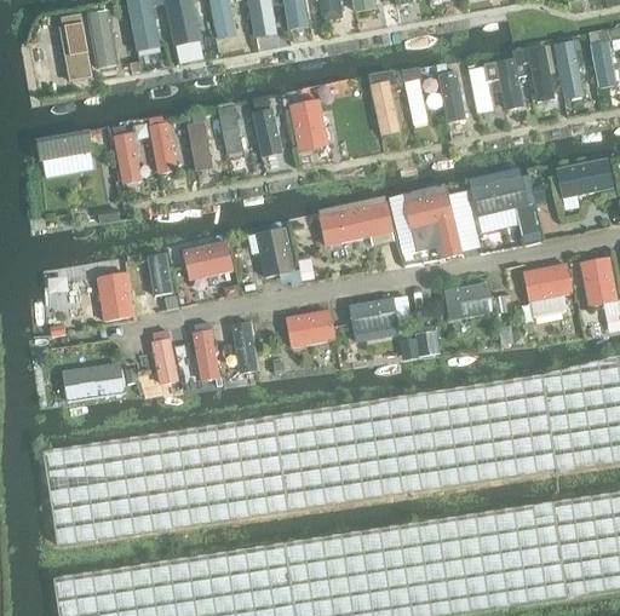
[(177,0),(168,1),(176,45),(193,41),(185,0),(177,0)]
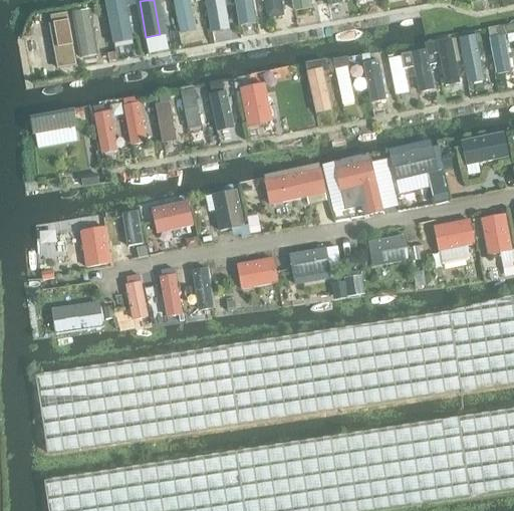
[(195,27),(189,0),(174,0),(181,30),(195,27)]
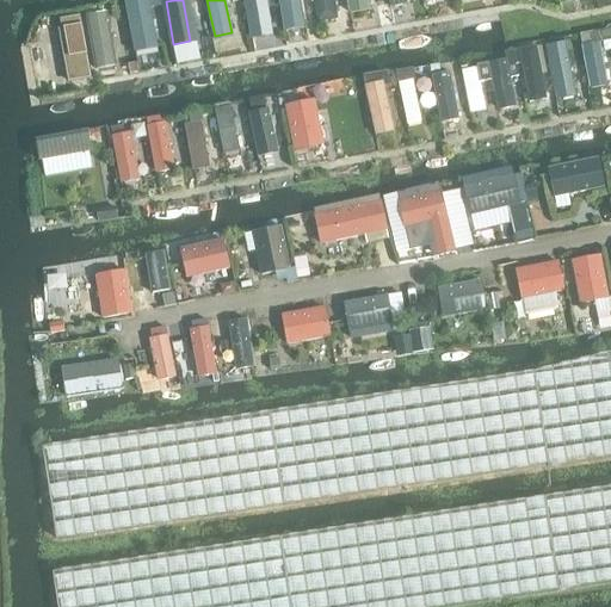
[(246,0),(252,30),(267,26),(263,0),(246,0)]
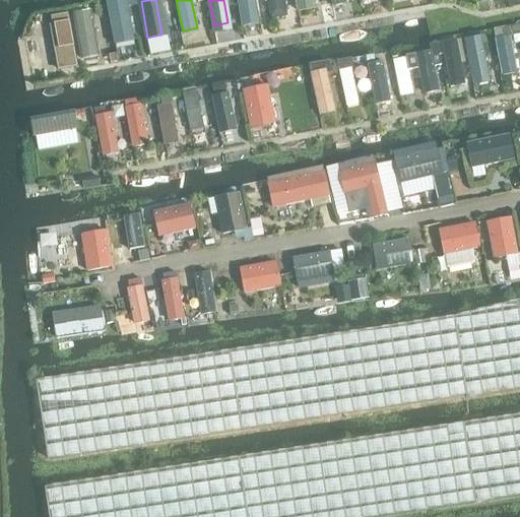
[(253,11),(251,0),(238,0),(241,14),(253,11)]
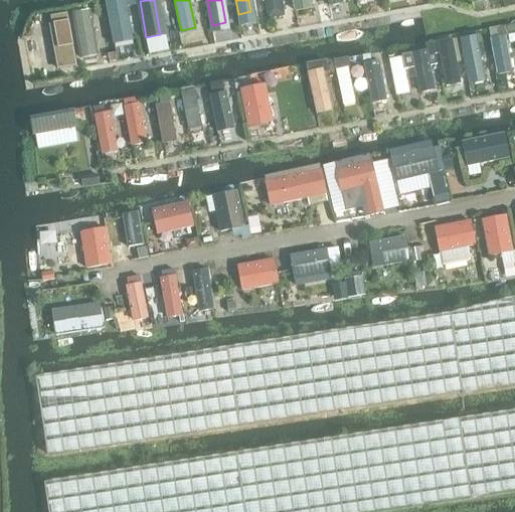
[(264,0),(267,16),(284,13),(282,0),(264,0)]
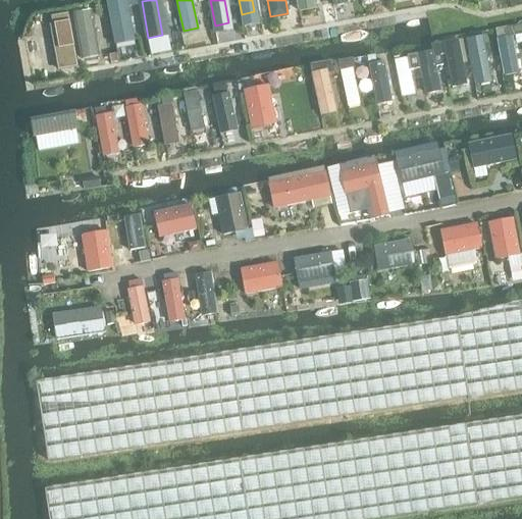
[(315,5),(314,0),(296,0),(298,8),(315,5)]
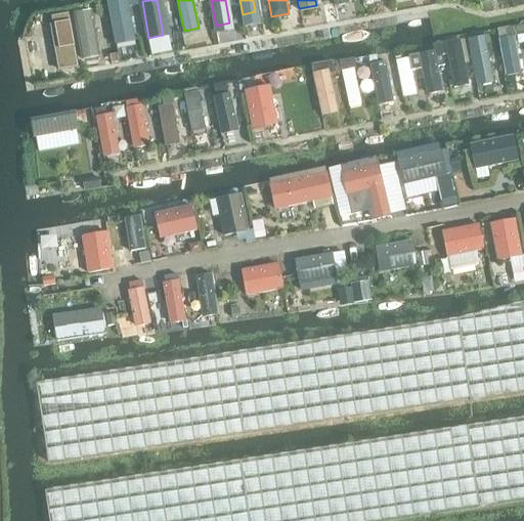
[(132,43),(125,6),(111,9),(118,46),(132,43)]
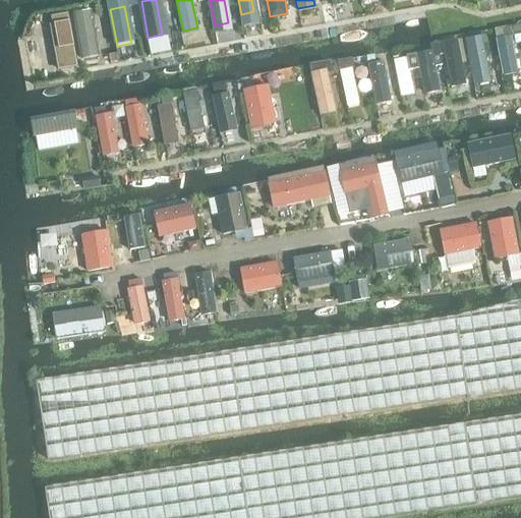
[(76,15),(82,52),(97,49),(91,12),(76,15)]
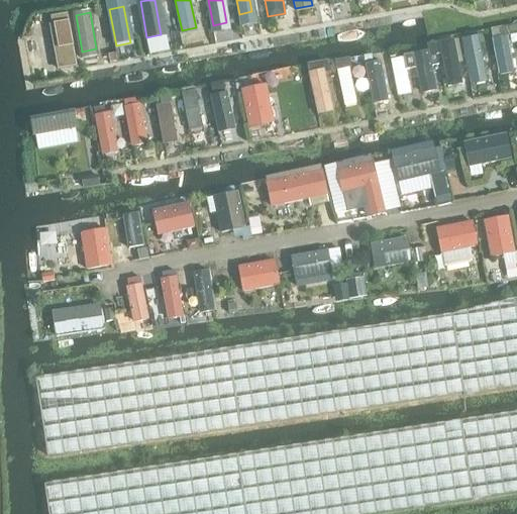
[(65,65),(77,63),(69,19),(57,21),(65,65)]
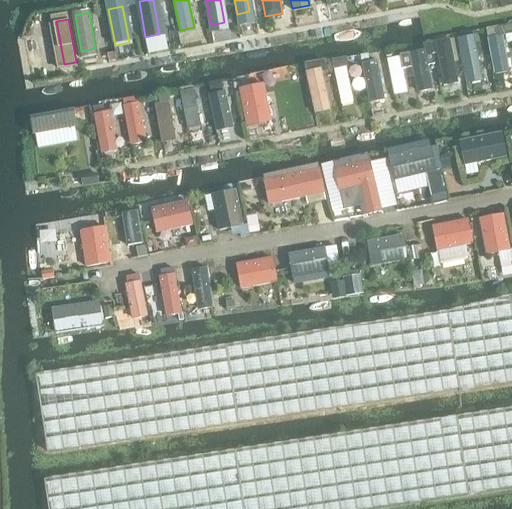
[(511,20),(486,26),(487,35),(502,33),(505,32),(507,39),(511,37),(511,20)]
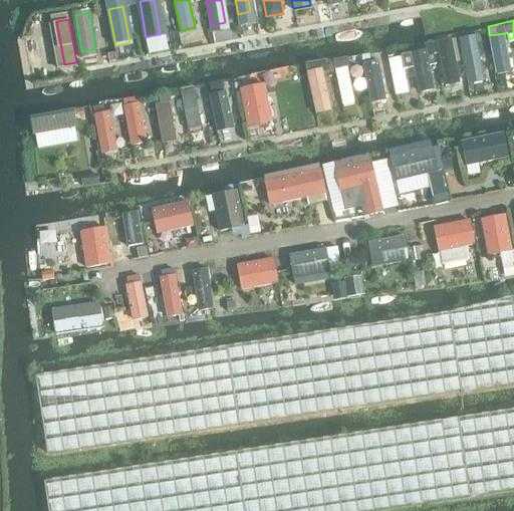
[(489,35),(496,71),(510,68),(504,33),(489,35)]
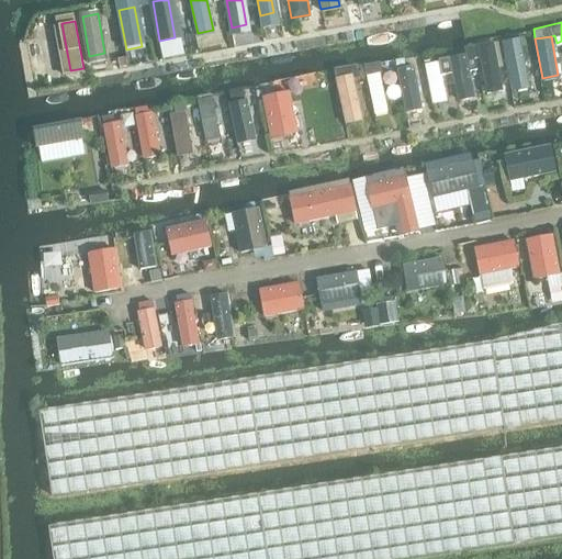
[(480,55),(486,91),(503,88),(493,40),(476,43),(480,55)]
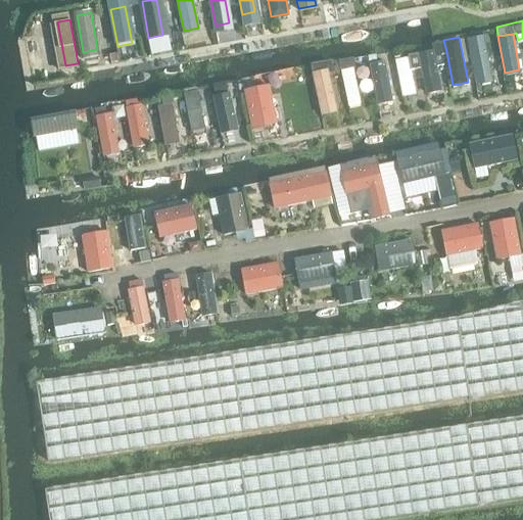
[(432,41),(431,41),(431,42),(433,49),(436,64),(442,63),(440,52),(446,51),(443,40),(443,39),(432,41)]
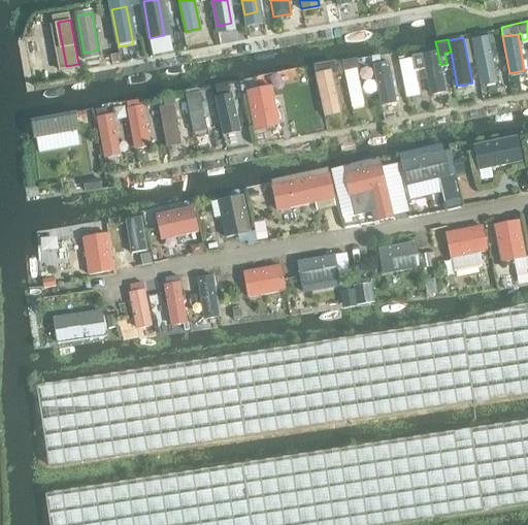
[(473,42),(480,77),(493,74),(487,40),(473,42)]
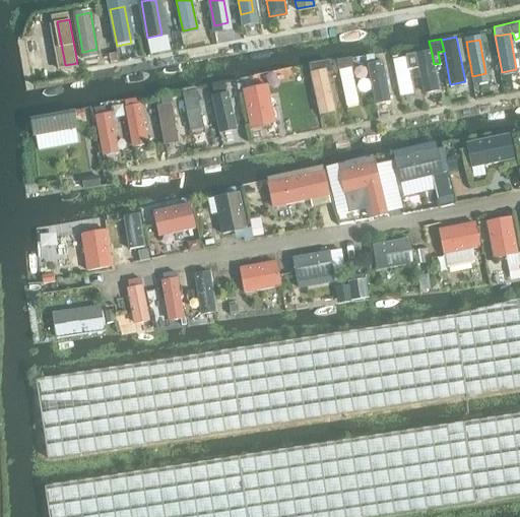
[(415,47),(405,49),(408,67),(418,65),(415,52),(415,47)]
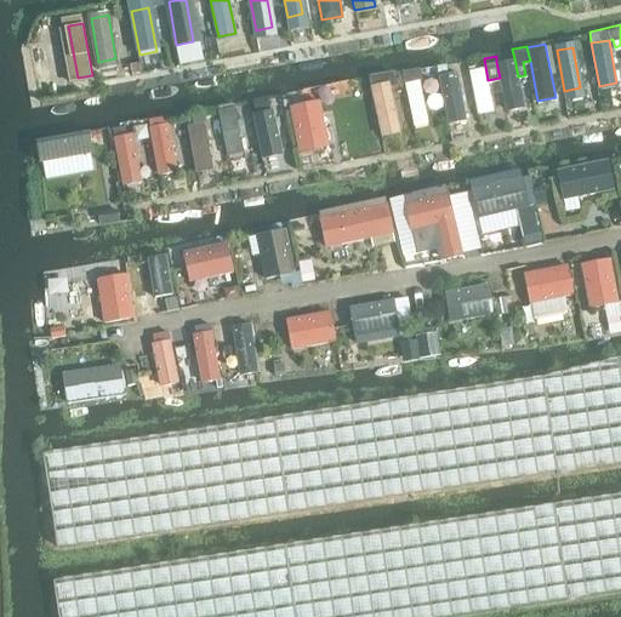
[(500,78),(506,108),(524,104),(518,76),(514,58),(496,62),(500,78)]
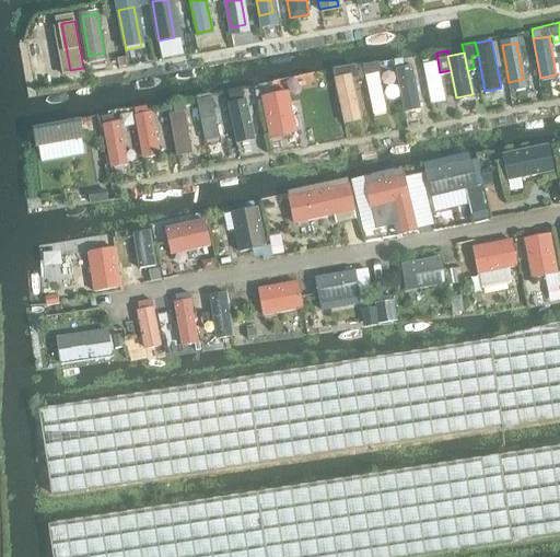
[(429,97),(441,95),(435,59),(422,61),(429,97)]
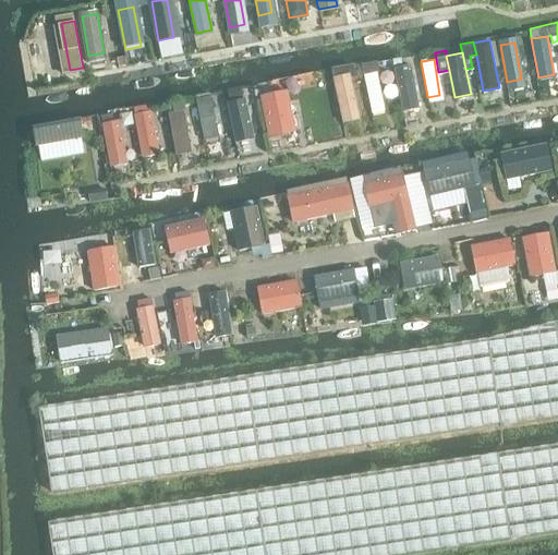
[(353,62),(331,65),(332,73),(346,71),(350,70),(351,74),(355,73),(353,62)]
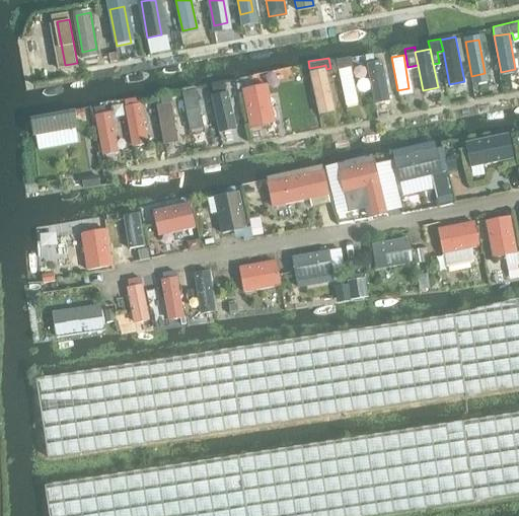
[(349,58),(337,60),(339,69),(351,66),(349,58)]
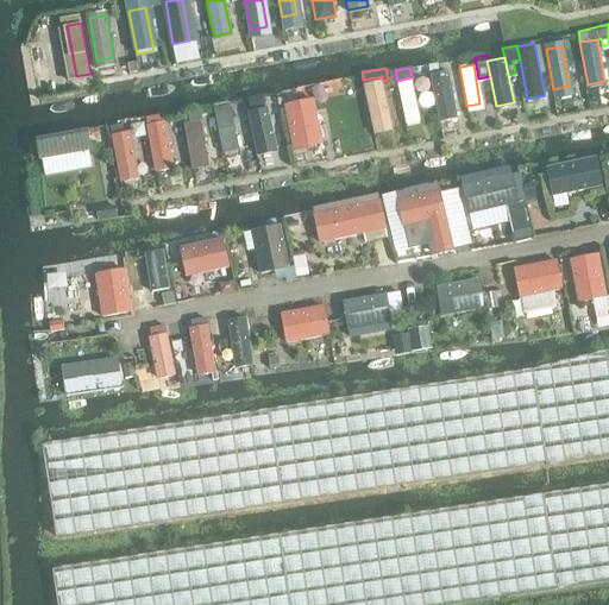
[(429,73),(438,119),(457,115),(449,69),(429,73)]
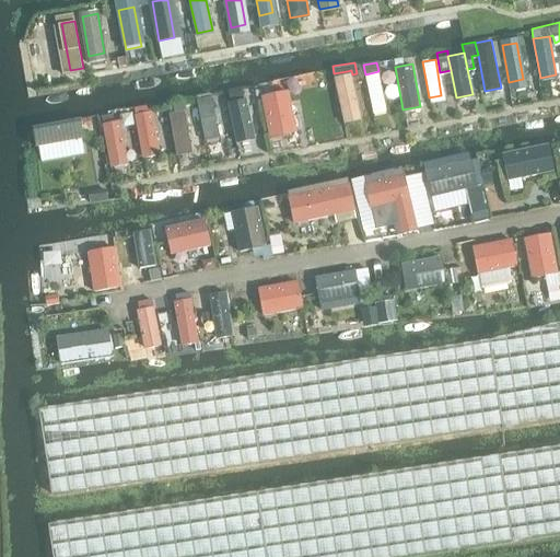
[(342,115),(356,113),(347,71),(334,73),(342,115)]
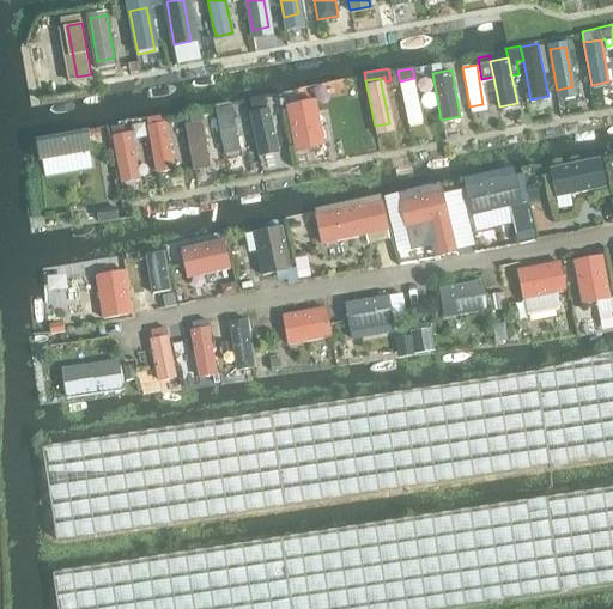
[(400,81),(408,122),(423,120),(414,78),(400,81)]
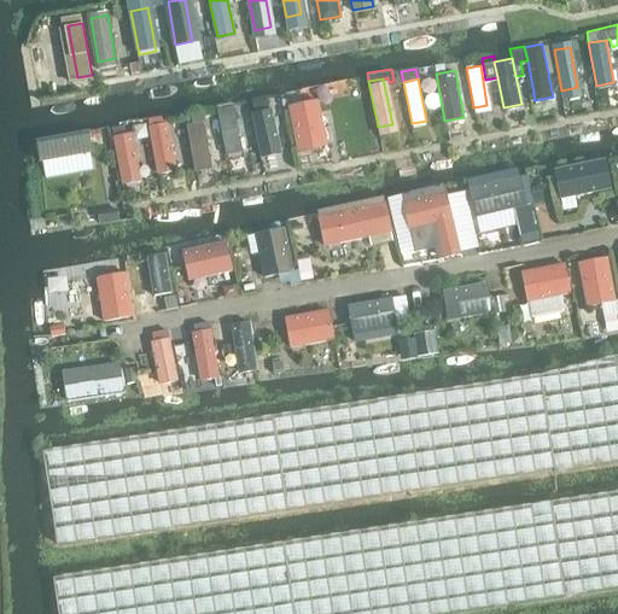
[(347,89),(334,92),(336,98),(343,101),(349,100),(347,89)]
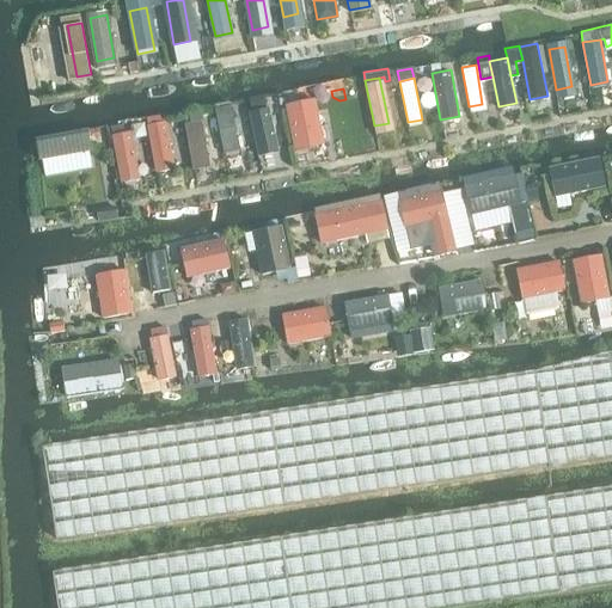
[(263,93),(249,96),(249,98),(251,109),(265,106),(263,94),(263,93)]
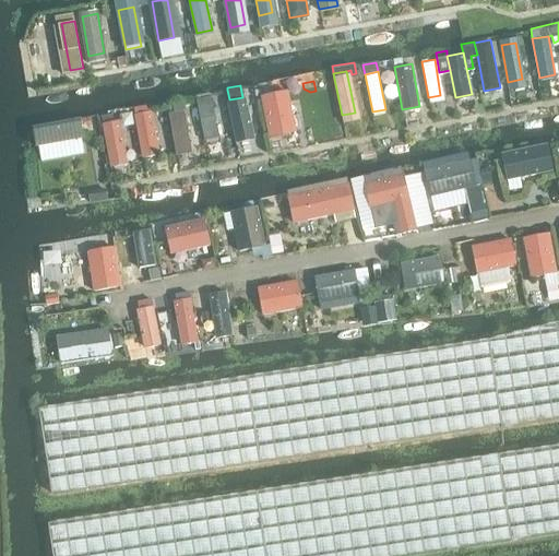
[(287,90),(278,92),(262,95),(270,133),(296,129),(287,90)]
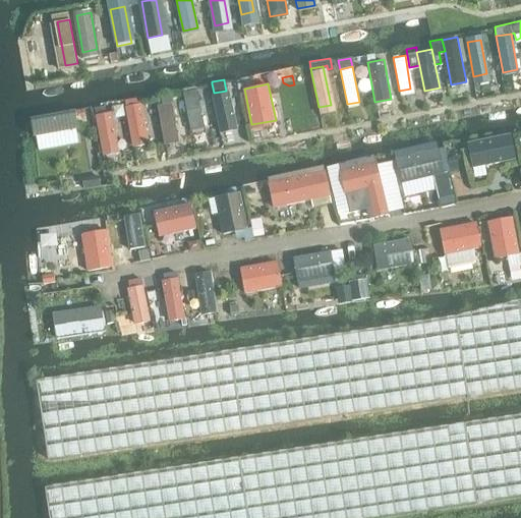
[(204,126),(195,85),(182,89),(190,129),(204,126)]
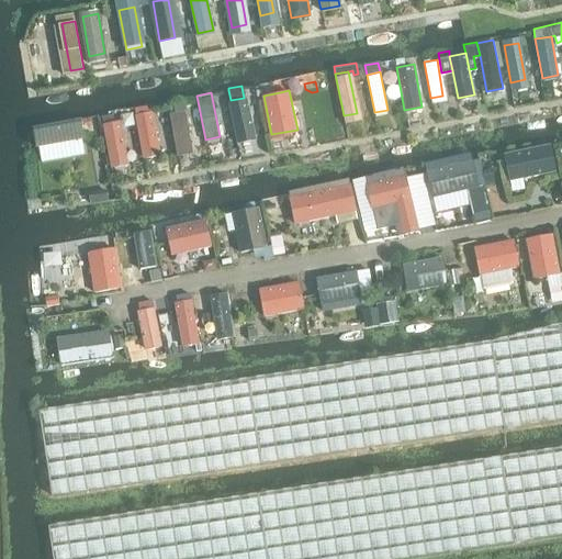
[(231,100),(228,101),(237,142),(256,137),(246,97),(244,98),(231,100)]
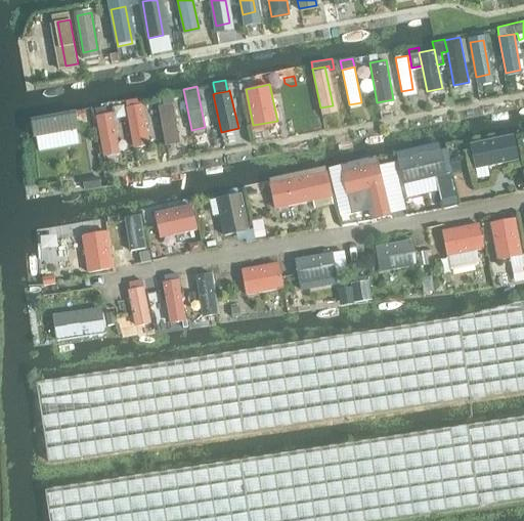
[(162,96),(157,97),(159,105),(173,102),(171,93),(162,95),(162,96)]
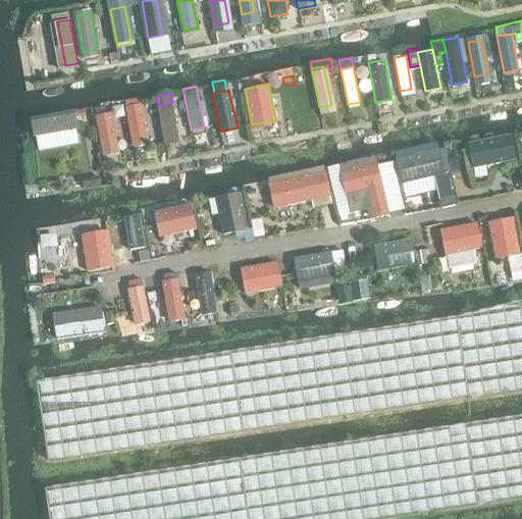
[(134,145),(149,142),(141,103),(126,106),(134,145)]
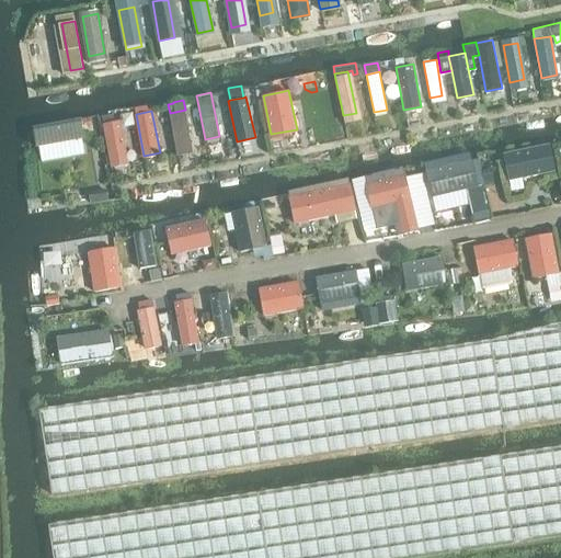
[(185,112),(170,114),(178,154),(193,150),(185,112)]
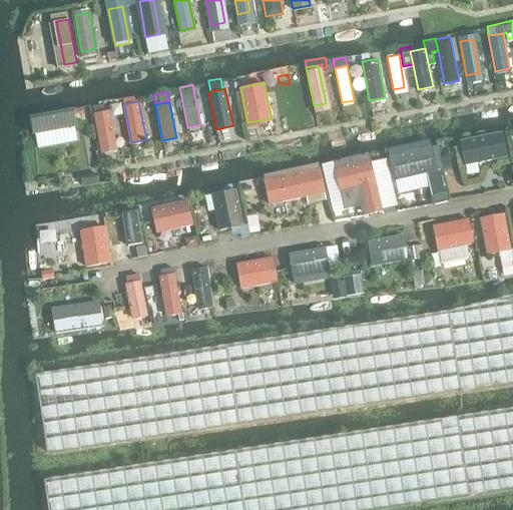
[(108,108),(92,112),(101,151),(117,148),(108,108)]
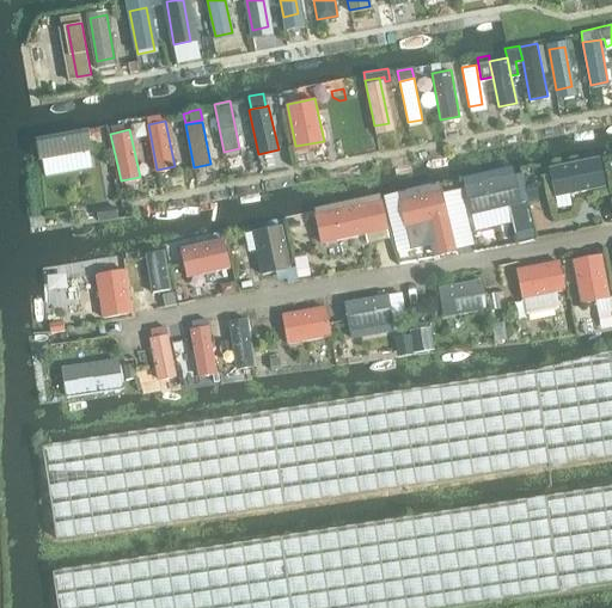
[(37,140),(41,159),(91,149),(87,130),(37,140)]
